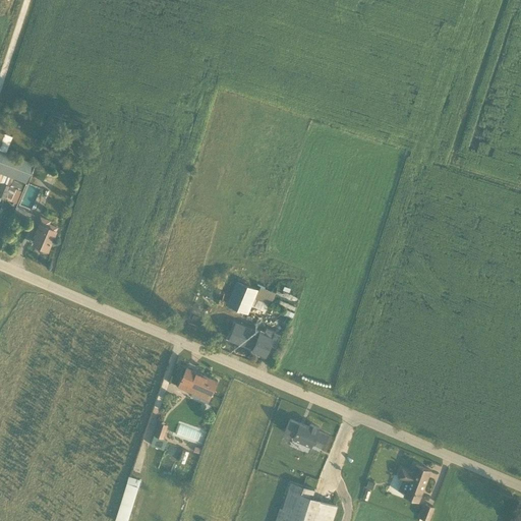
[(0,209),(4,198),(17,205),(25,185),(13,180),(13,178),(27,184),(35,164),(0,151),(0,145),(4,134),(0,132),(0,209)]
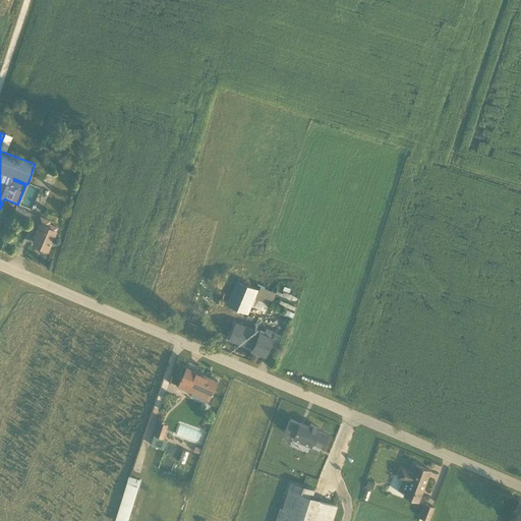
[(50,155),(48,162),(59,167),(62,160),(50,155)]
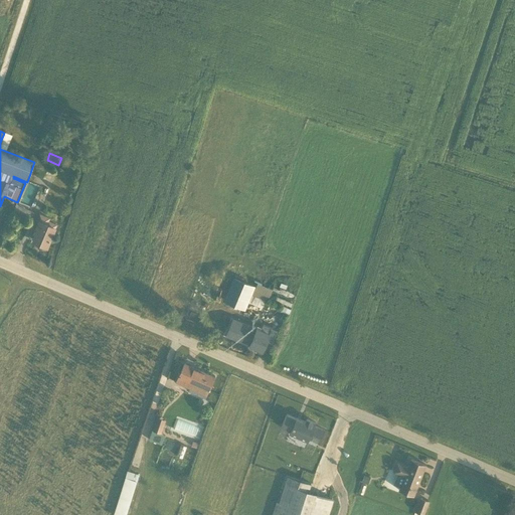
[(30,220),(34,212),(16,205),(12,213),(30,220)]
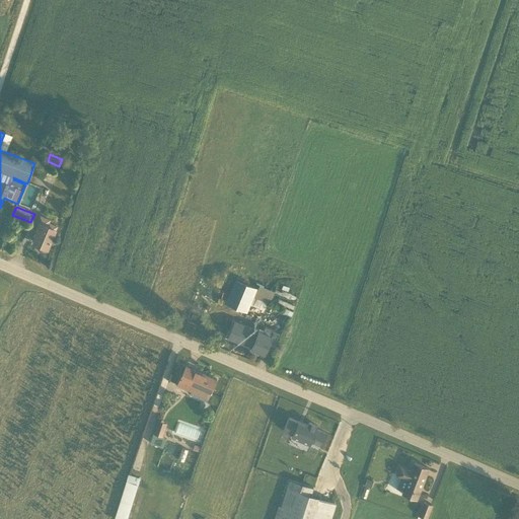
[(50,220),(41,216),(33,234),(36,235),(33,242),(47,248),(56,226),(49,223),(50,220)]
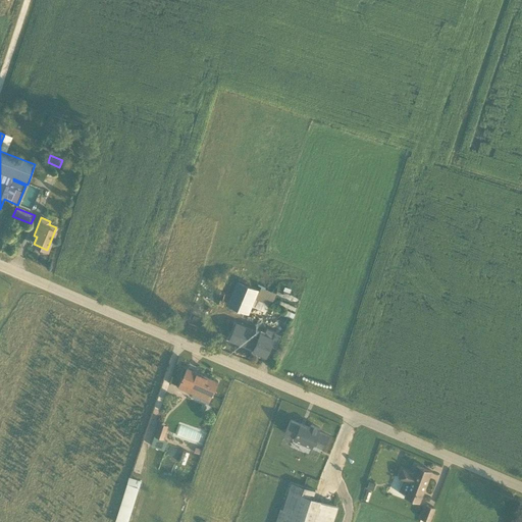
[(255,298),(251,306),(264,312),(267,304),(270,306),(275,294),(260,288),(256,298),(255,298)]
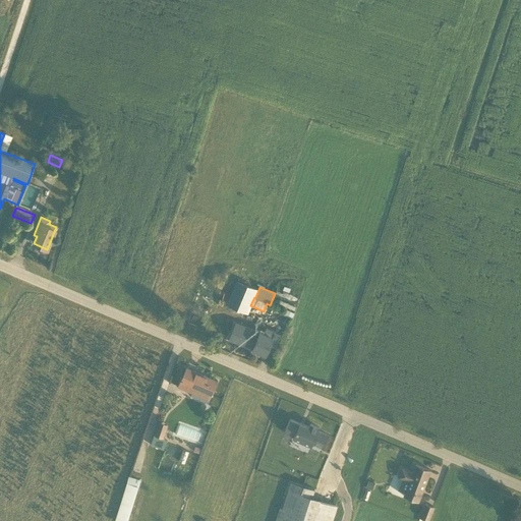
[(284,309),(282,314),(291,319),(293,313),(284,309)]
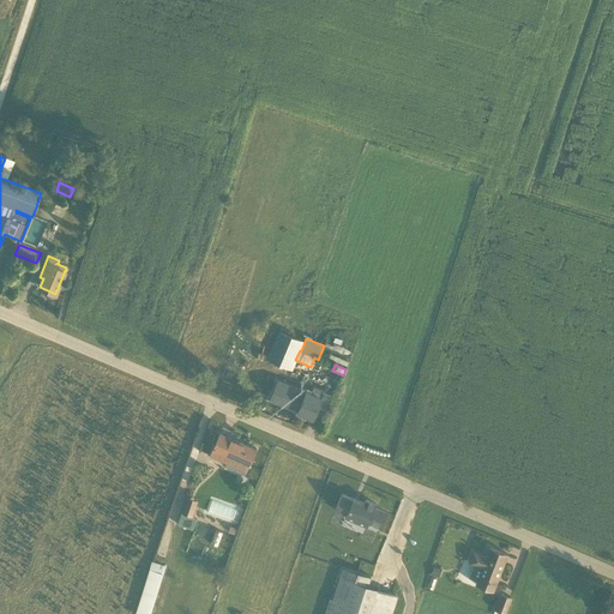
[(320,398),(306,392),(298,411),(312,417),(320,398)]
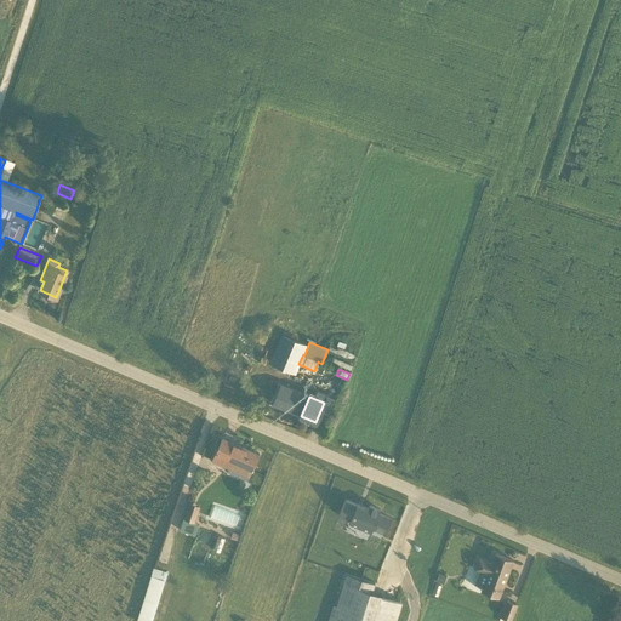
[(227,472),(248,482),(260,455),(222,438),(211,462),(228,469),(227,472)]
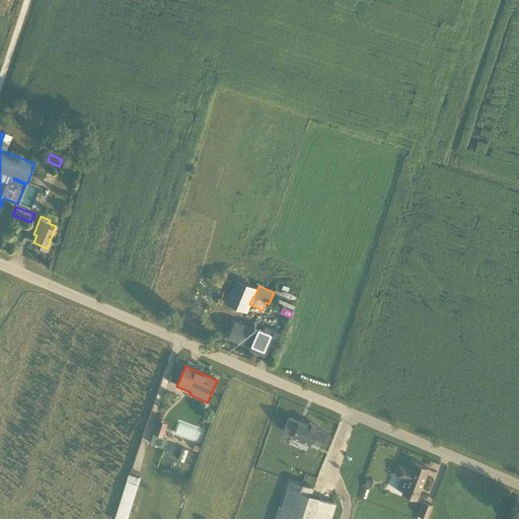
[(320,447),(325,433),(316,429),(317,427),(308,423),(307,425),(298,421),(297,422),(288,418),(283,431),(292,435),(291,437),(309,445),(310,443),(320,447)]
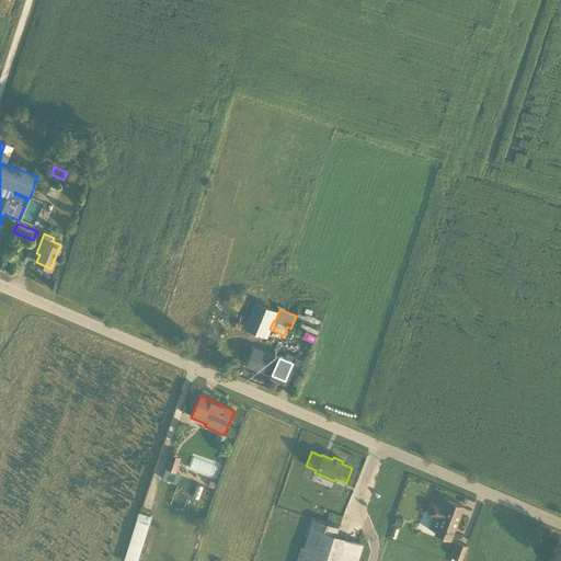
[(180,458),(170,455),(161,480),(175,484),(180,474),(175,472),(180,458)]
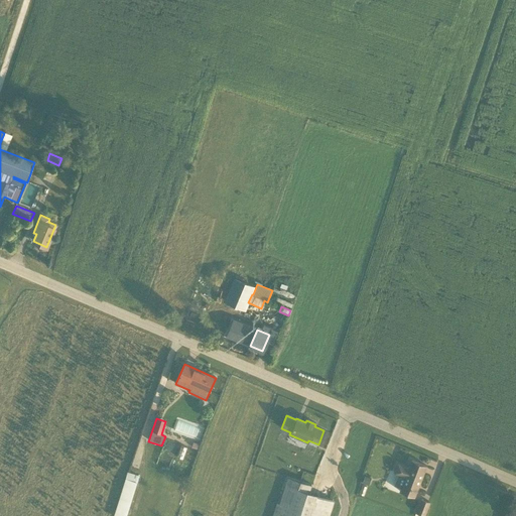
[(265,449),(245,513),(252,515),(257,515),(277,455),(265,449)]
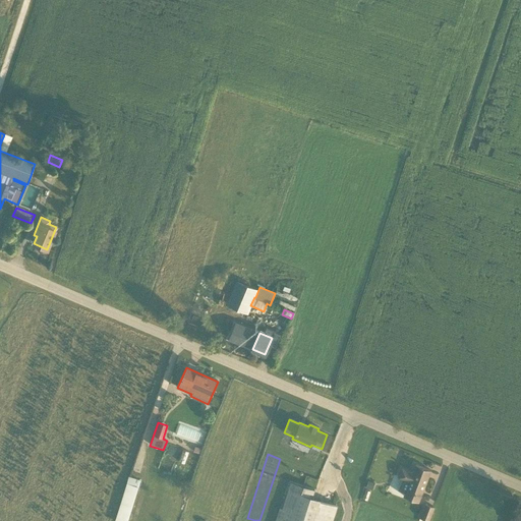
[(430,471),(429,470),(415,465),(412,473),(400,468),(397,477),(402,479),(397,489),(404,493),(402,497),(417,503),(430,471)]
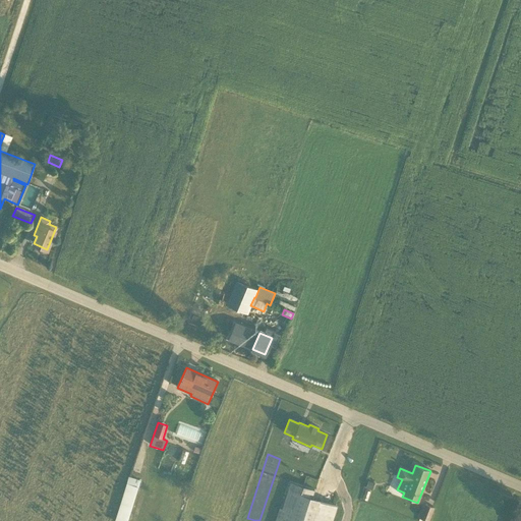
[(138,487),(140,480),(129,476),(119,505),(114,520),(126,520),(137,487),(138,487)]
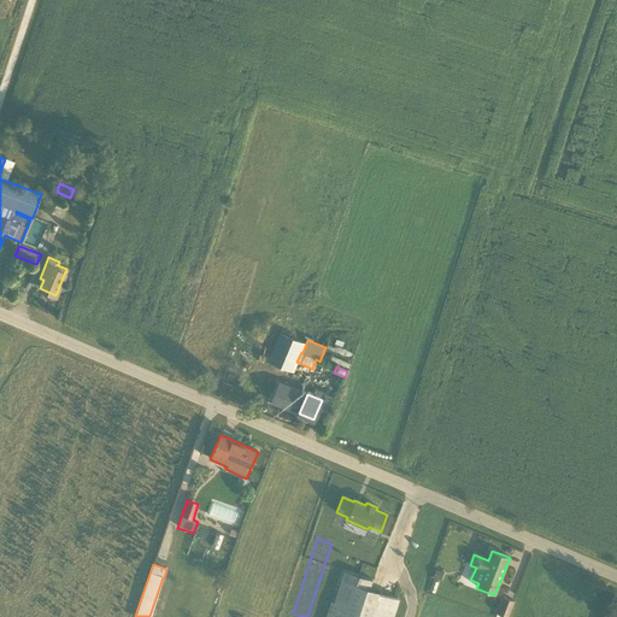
[(444,573),(435,569),(433,579),(440,581),(444,573)]
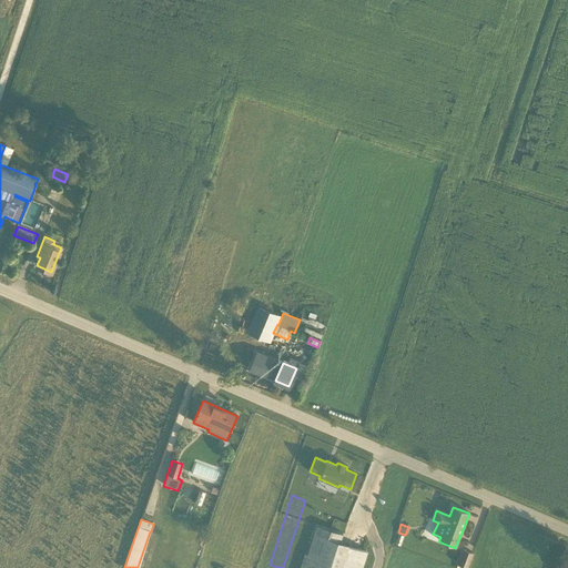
[(342,535),(316,526),(306,554),(304,553),(298,567),(362,567),(365,561),(348,556),(352,546),(340,541),(342,535)]
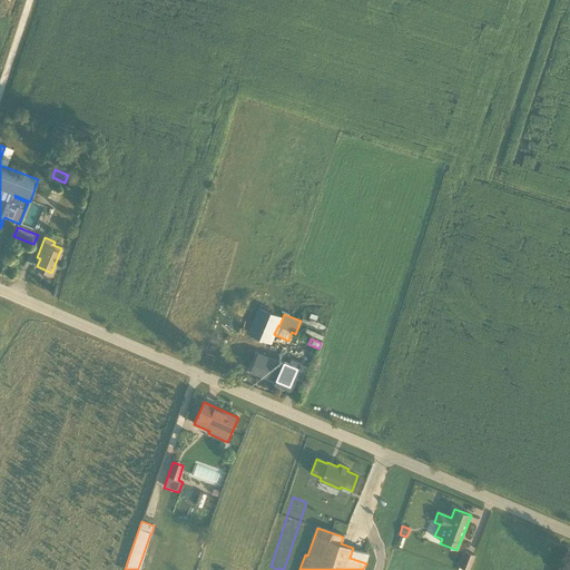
[(464,551),(458,569),(469,569),(474,556),(464,551)]
